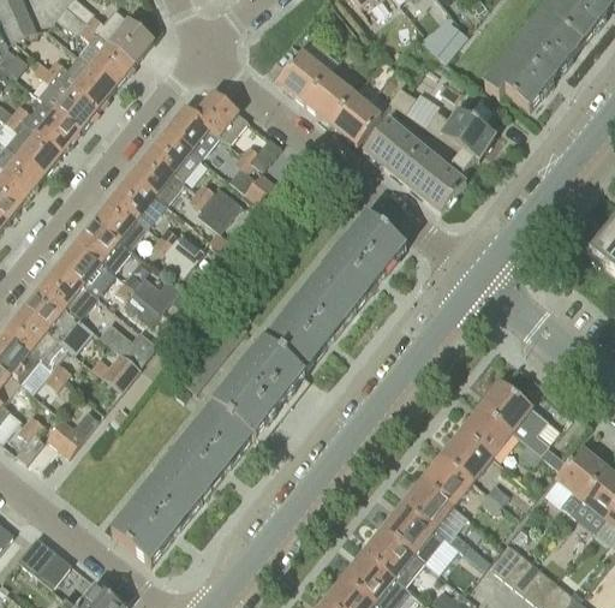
[(0,17),(24,7),(21,0),(3,0),(0,1),(0,17)]
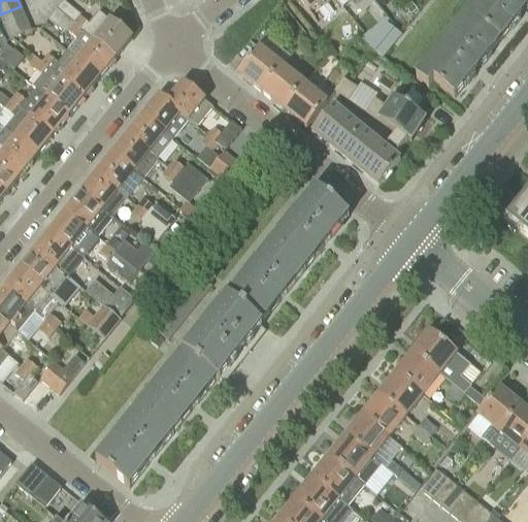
[(117,55),(132,35),(122,27),(112,19),(99,8),(89,22),(79,14),(81,11),(68,0),(62,0),(57,6),(117,55)]
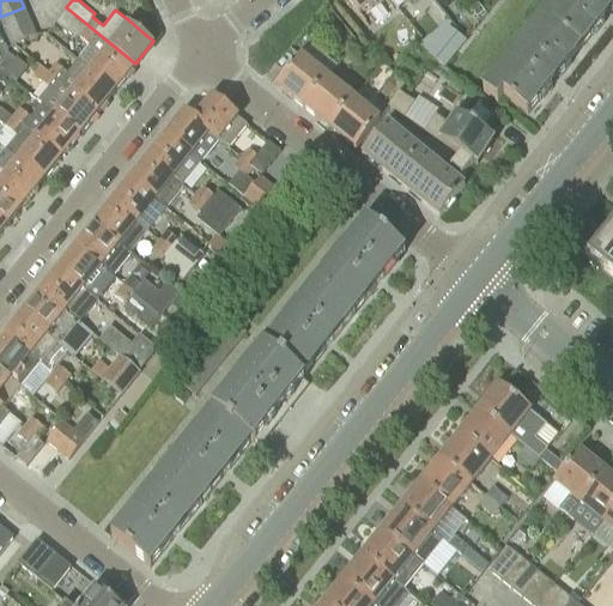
[(351,0),(359,10),(371,0),(351,0)]
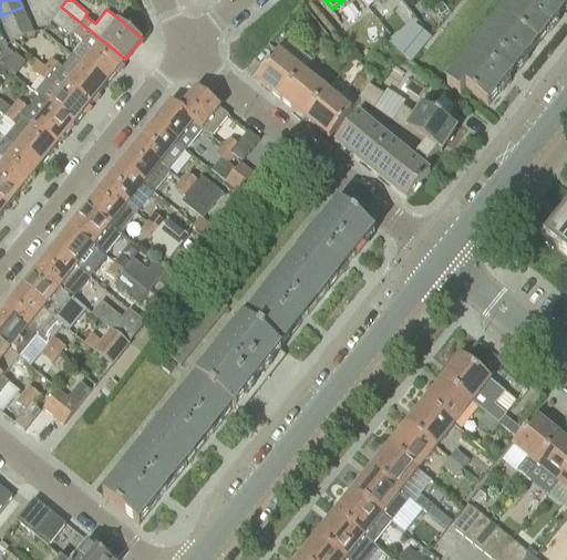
[(511,0),(455,70),(446,81),(461,92),(466,85),(487,102),(566,2),(566,0),(511,0)]
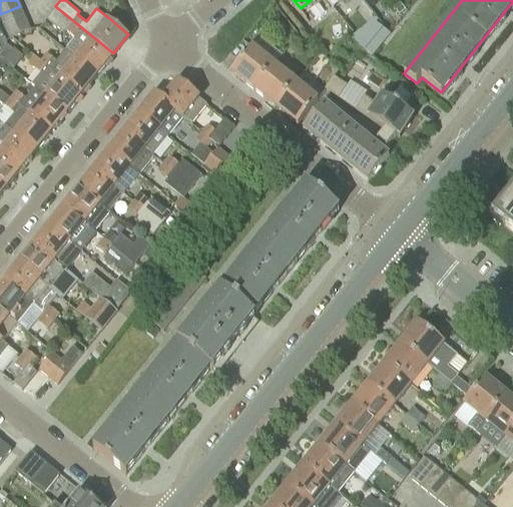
[(20,6),(0,14),(0,15),(5,26),(25,17),(20,6)]
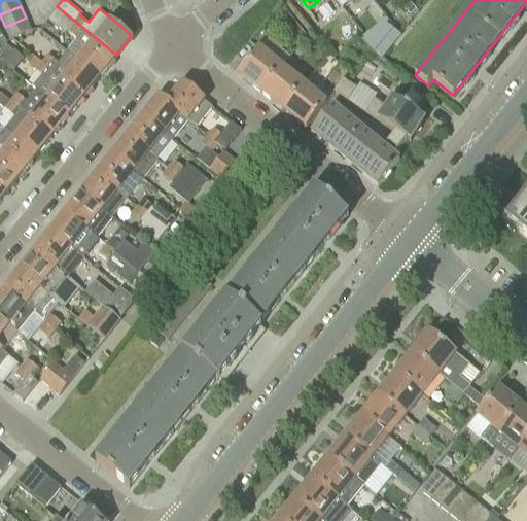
[(67,29),(77,37),(68,47),(100,74),(116,55),(57,6),(48,16),(67,30),(67,29)]
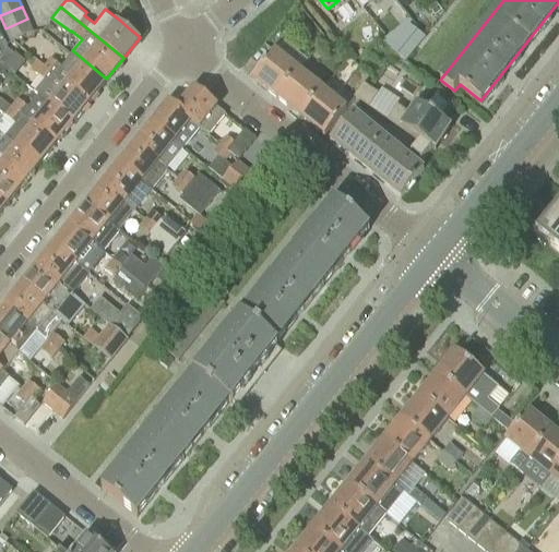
[(32,30),(27,19),(6,28),(10,39),(32,30)]
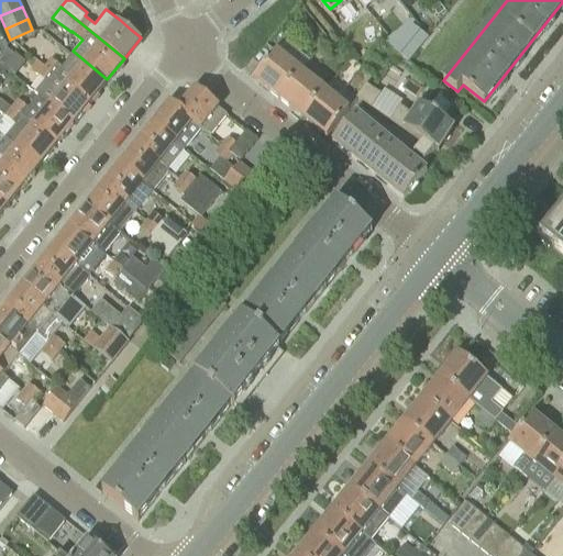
[(409,58),(429,33),(412,21),(393,45),(409,58)]
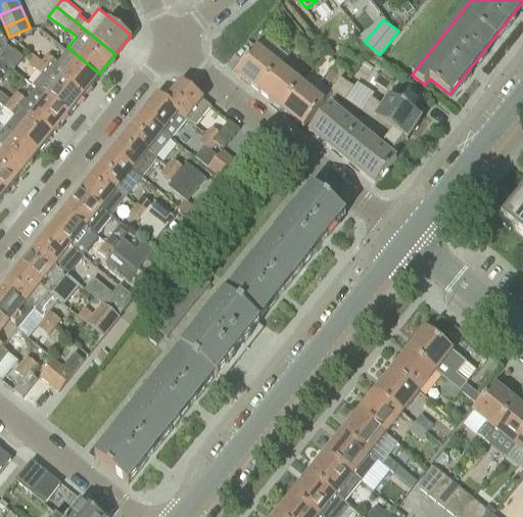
[(13,47),(8,42),(0,51),(1,52),(0,53),(5,58),(13,47)]
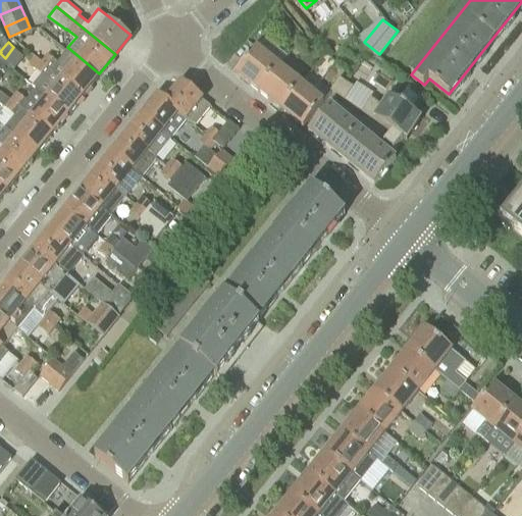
[(278,62),(257,45),(237,69),(259,88),(278,62)]
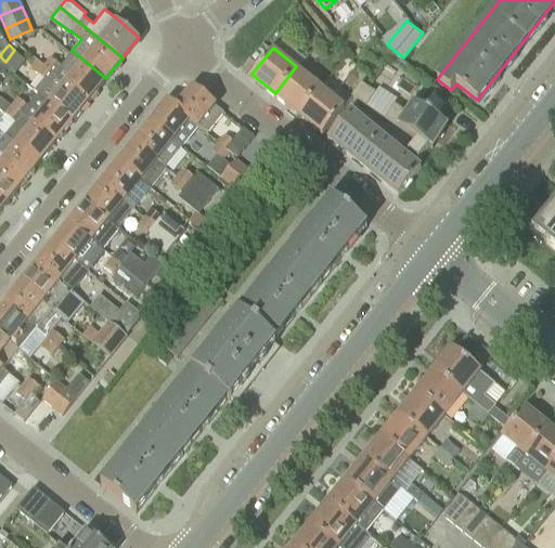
[(50,53),(43,61),(89,98),(105,78),(72,50),(62,63),(50,53)]
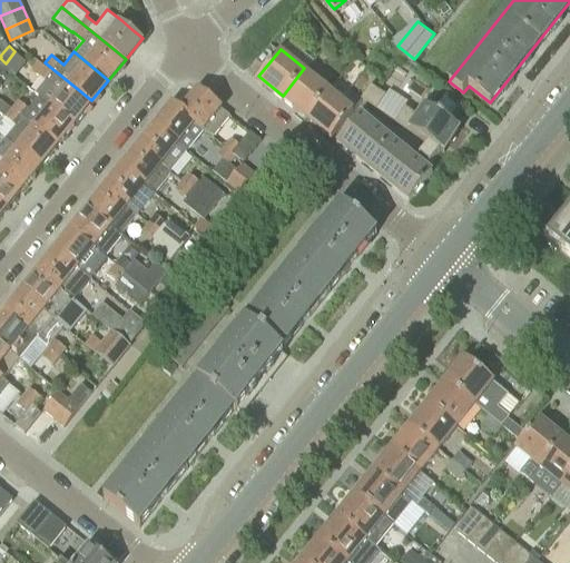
[(32,66),(47,78),(36,90),(39,92),(75,121),(91,100),(45,62),(38,58),(32,66)]
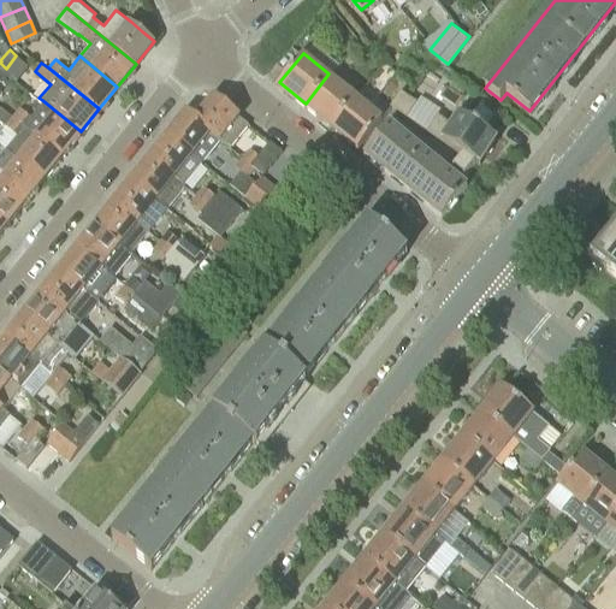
[(306,104),(319,114),(332,125),(355,95),(329,74),(306,104)]
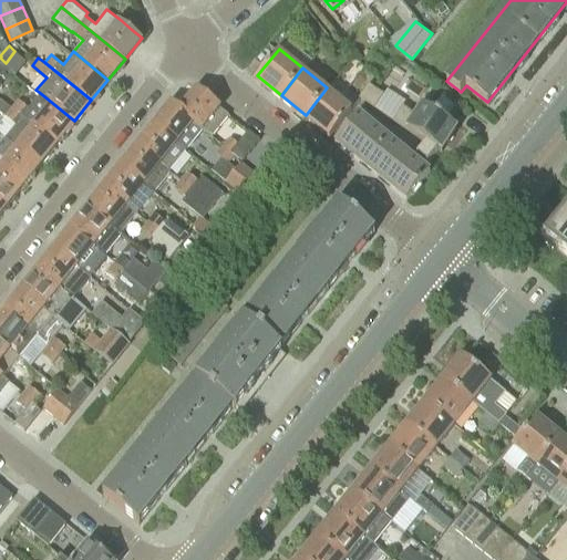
[(383,91),(368,81),(359,95),(374,105),(383,91)]
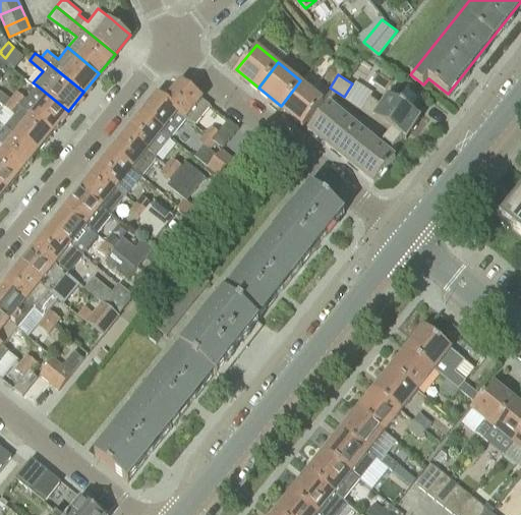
[(211,103),(180,78),(165,98),(186,115),(186,117),(194,123),(211,103)]
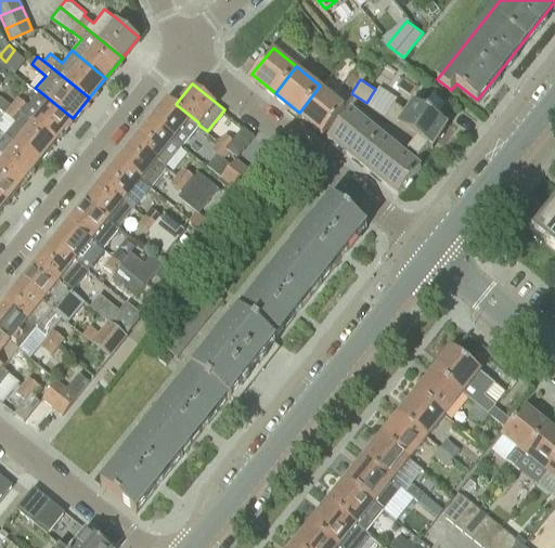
[(299,113),(310,121),(323,131),(344,106),(320,86),(299,113)]
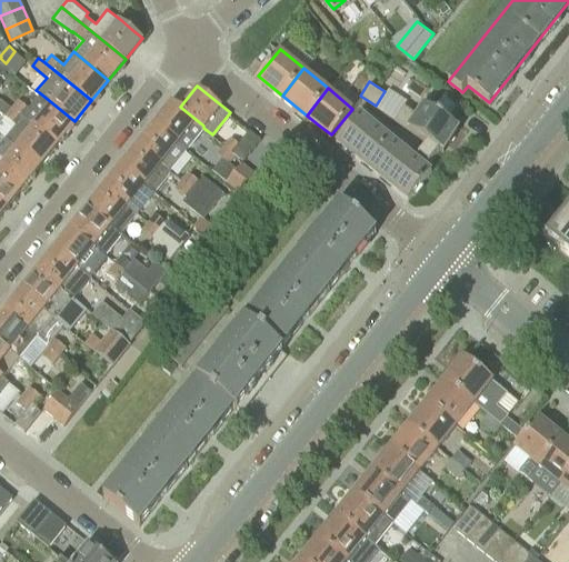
[(433,108),(448,116),(458,97),(443,89),(433,108)]
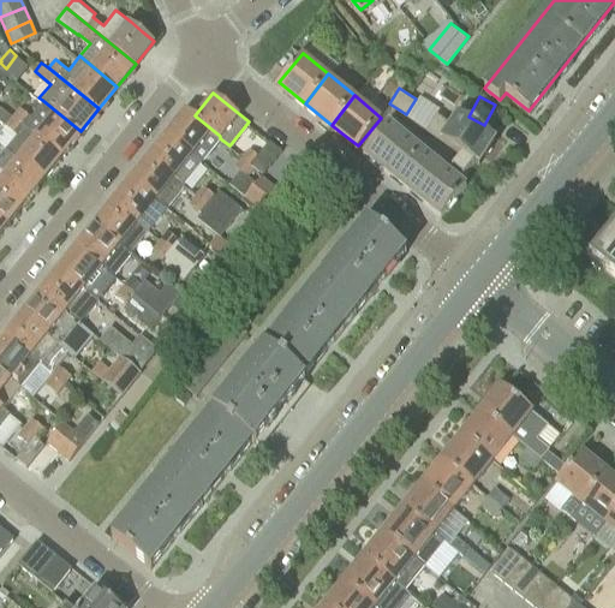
[(19,105),(12,113),(63,154),(81,131),(42,100),(31,113),(19,105)]
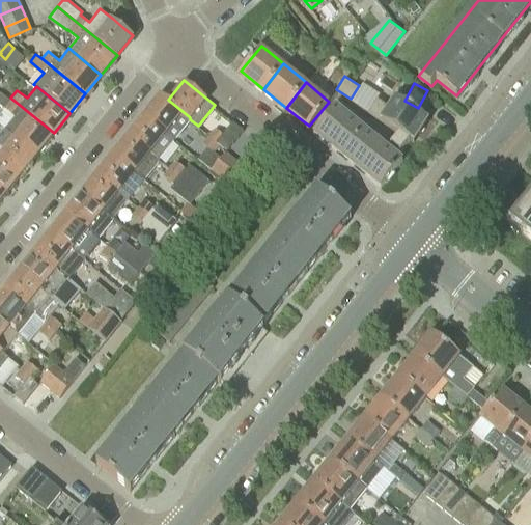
[(1,90),(0,91),(0,102),(5,106),(16,114),(6,126),(38,152),(54,133),(10,98),(1,90)]
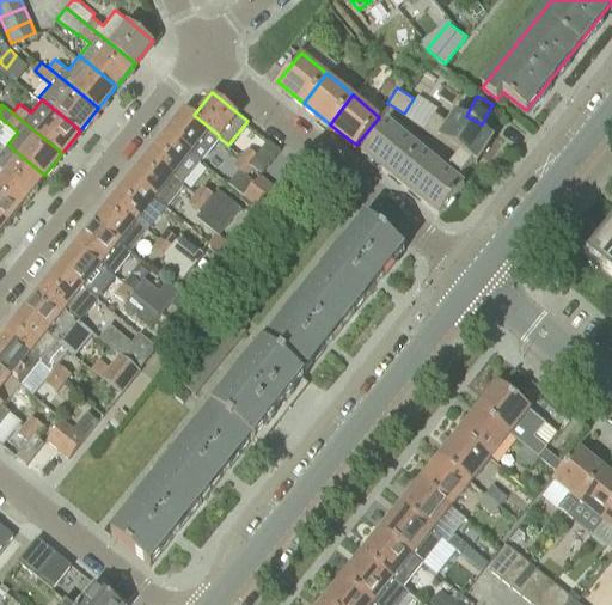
[(194,115),(184,108),(166,129),(201,158),(219,138),(219,135),(194,115)]
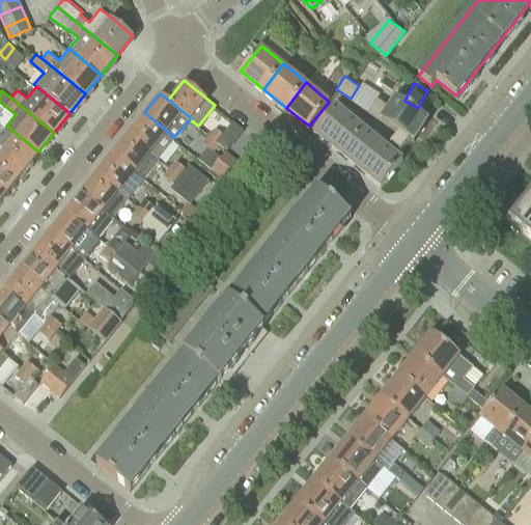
[(376,98),(368,110),(398,130),(410,137),(413,139),(427,116),(396,95),(390,106),(376,98)]
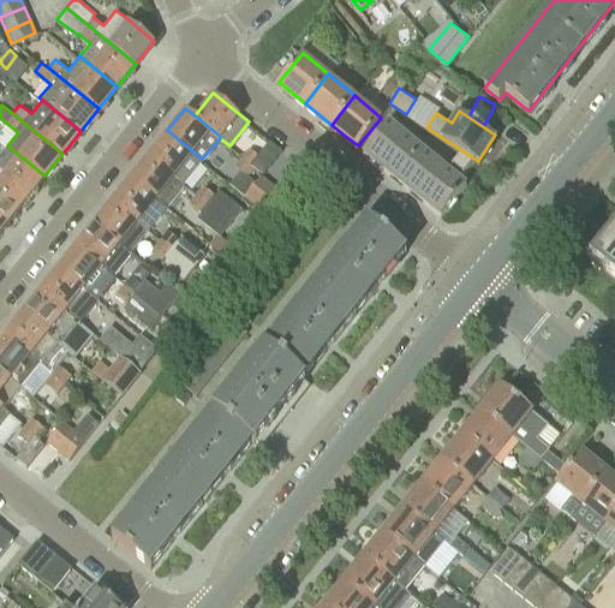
[(441,214),(466,183),(388,120),(363,150),(441,214)]
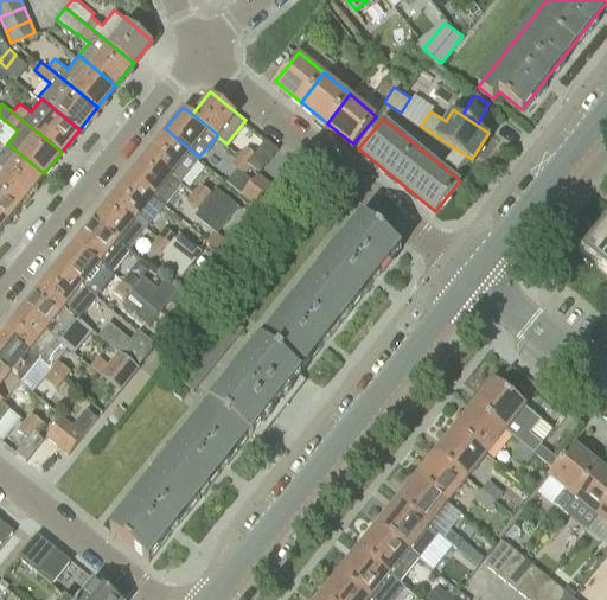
[(181,179),(199,157),(165,128),(147,151),(181,179)]
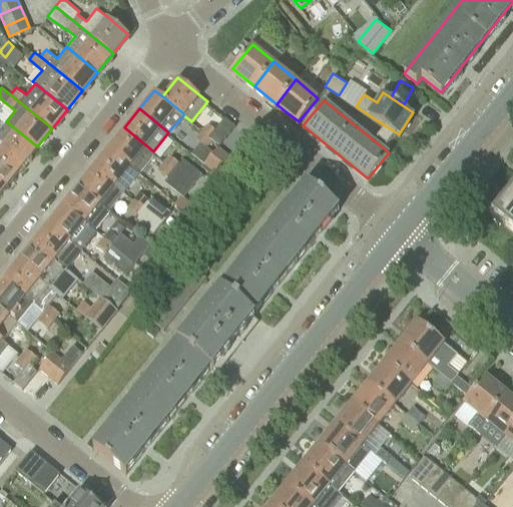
[(0,147),(22,165),(37,146),(6,121),(0,128),(0,147)]
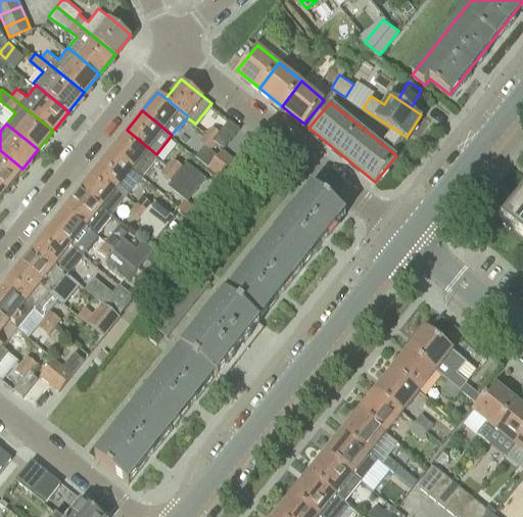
[(211,124),(205,132),(217,141),(223,133),(219,130),(211,124)]
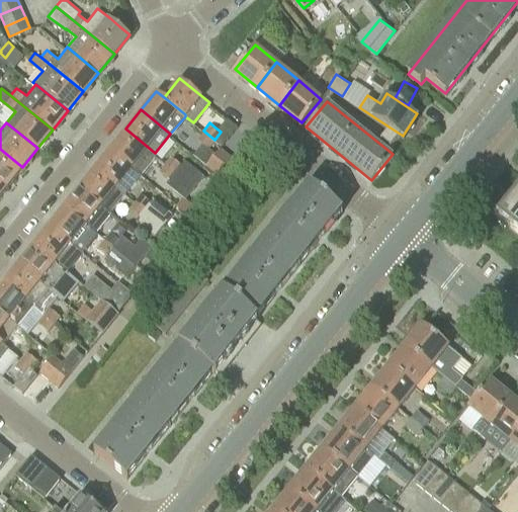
[(389,126),(380,137),(391,145),(400,134),(389,126)]
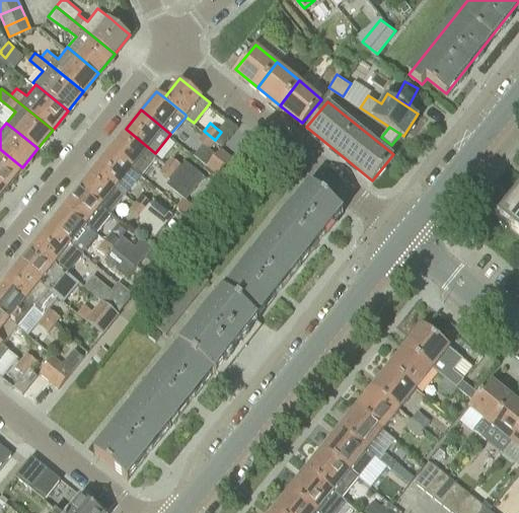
[(157,154),(155,153),(126,129),(110,148),(142,173),(157,154)]
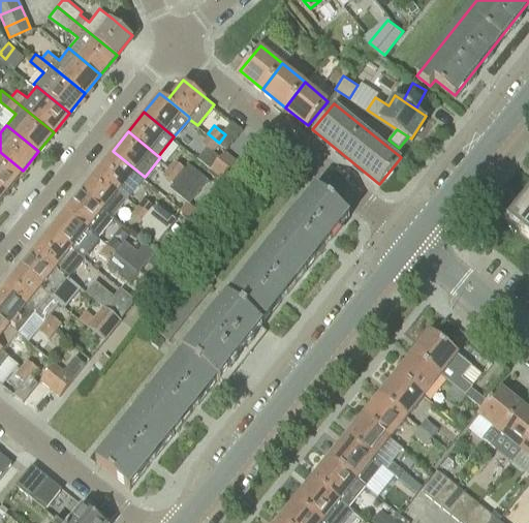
[(208,133),(203,141),(214,149),(219,143),(208,133)]
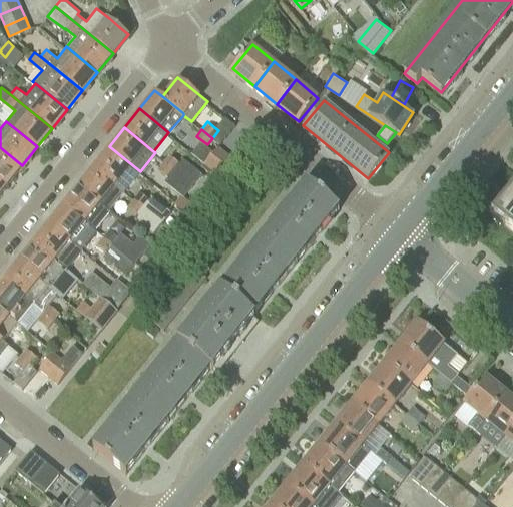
[(218,144),(203,161),(212,168),(226,151),(218,144)]
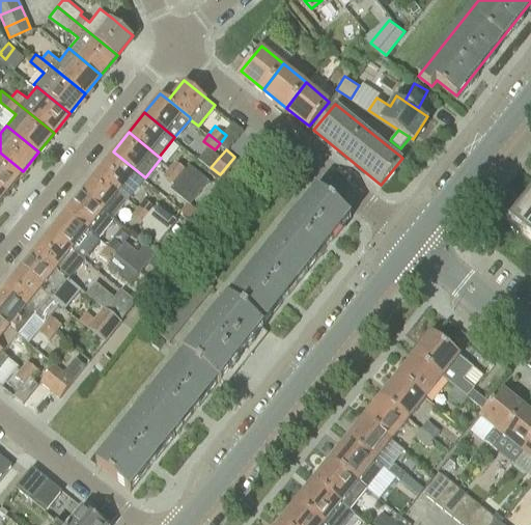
[(113,152),(96,171),(129,197),(145,177),(113,152)]
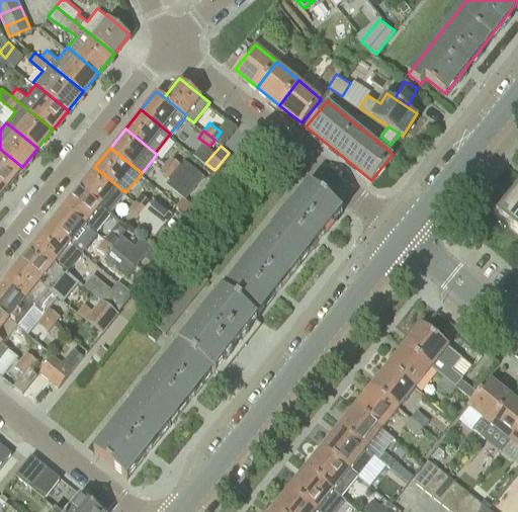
[(0,181),(6,186),(22,167),(0,149),(0,181)]
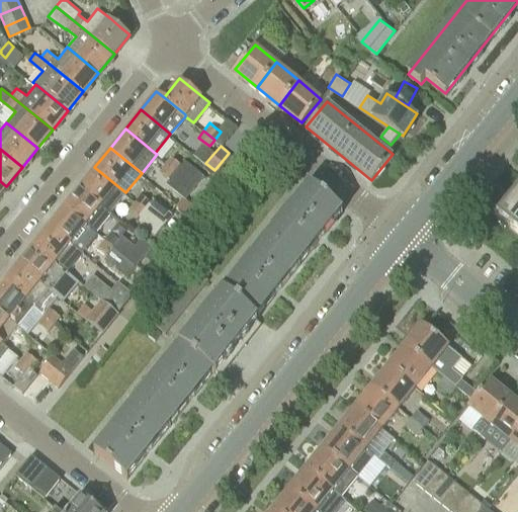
[(229,153),(214,170),(225,178),(239,162),(229,153)]
